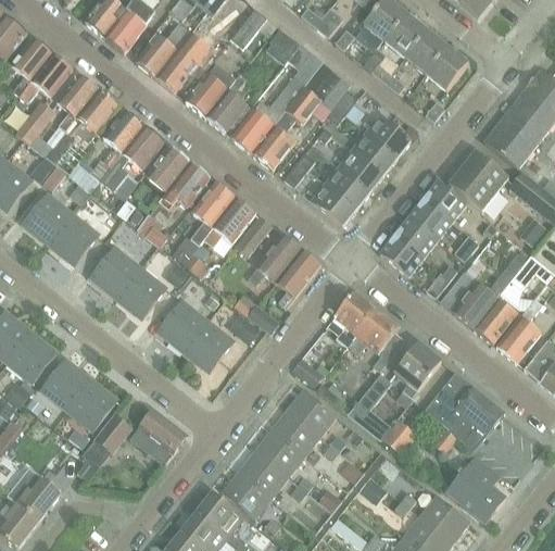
[(103,38),(133,0),(122,0),(118,4),(113,0),(100,0),(97,5),(84,23),(103,38)]
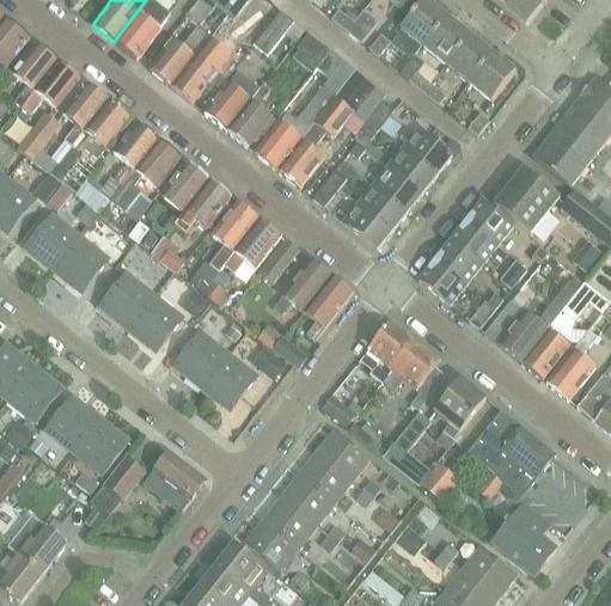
[(146,0),(114,42),(135,59),(150,40),(159,29),(170,14),(152,0),(146,0)]
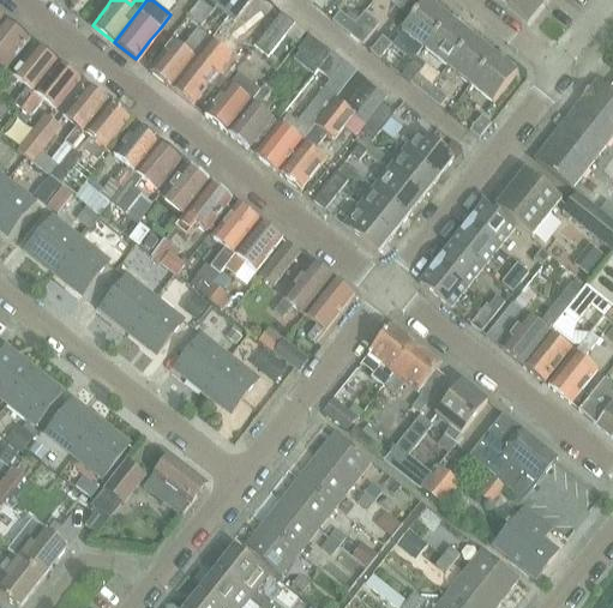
[(199,25),(215,5),(212,4),(215,0),(197,0),(186,14),(199,25)]
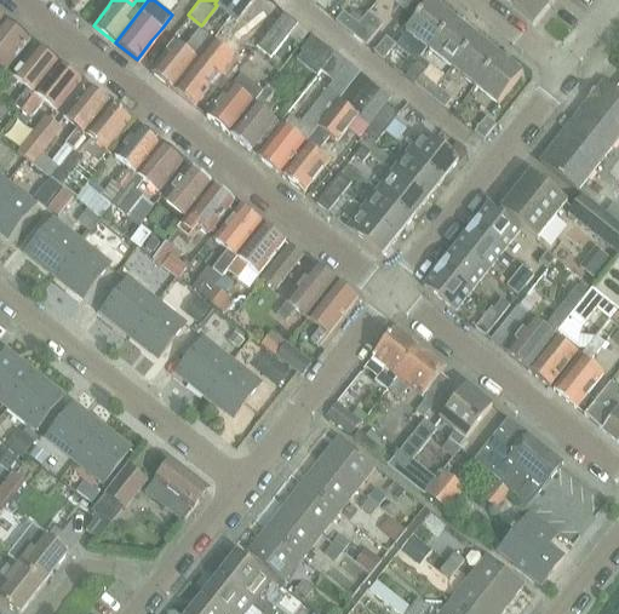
[(250,52),(256,44),(282,10),(270,0),(217,0),(215,4),(217,5),(235,18),(224,33),(250,52)]
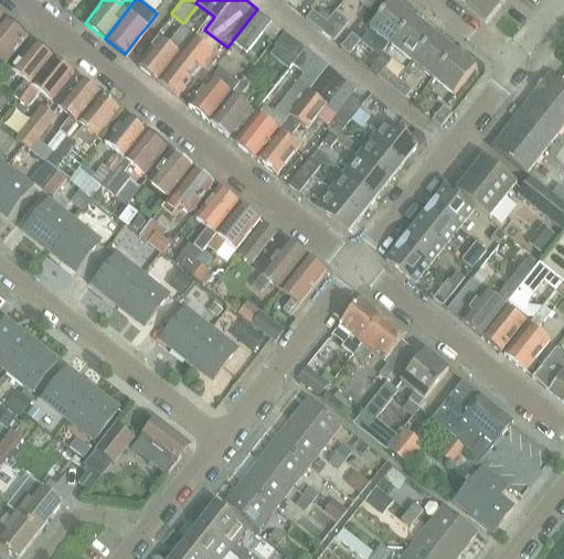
[(353,0),(352,1),(363,9),(366,4),(370,7),(374,0),(353,0)]
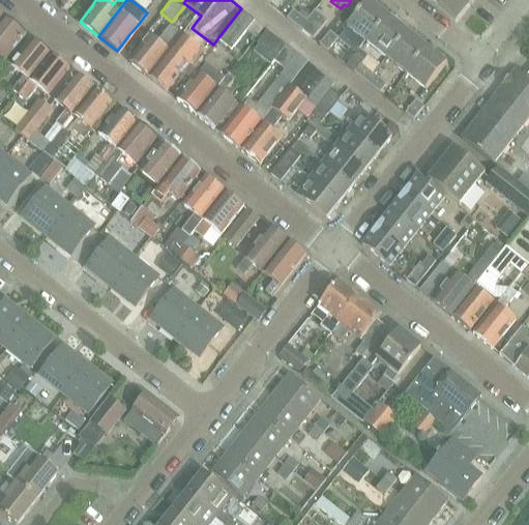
[(346,24),(365,39),(386,13),(370,0),(364,0),(354,13),(346,24)]
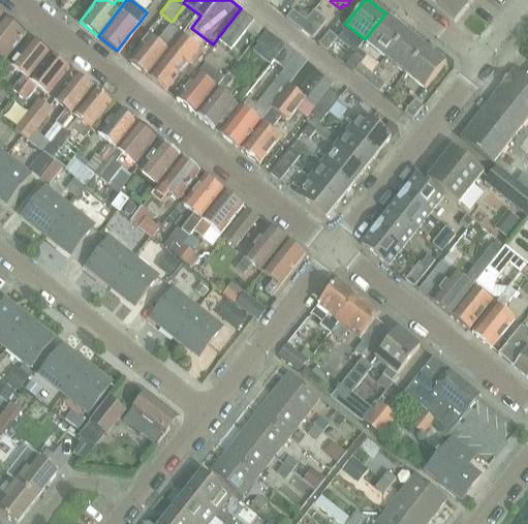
[(432,0),(454,17),(466,0),(432,0)]
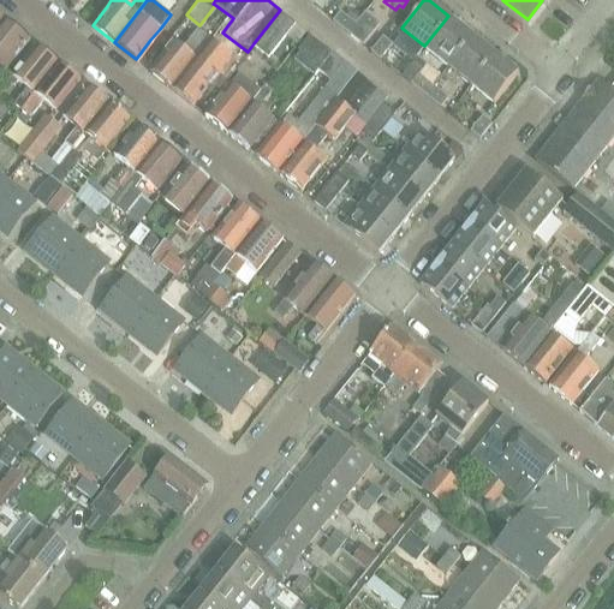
[(339,9),(332,17),(347,29),(359,15),(350,7),(345,13),(339,9)]
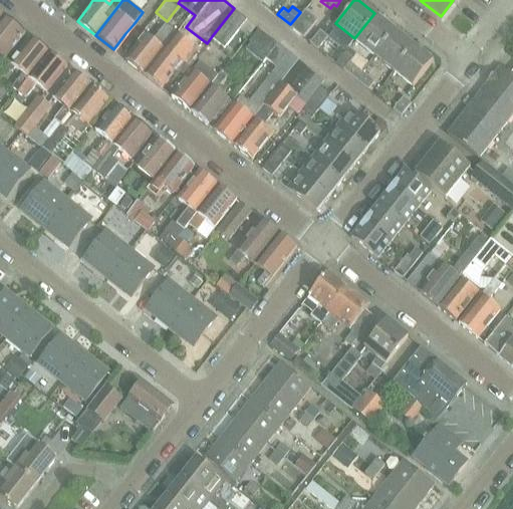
[(302,34),(316,17),(304,7),(300,12),(290,24),(302,34)]
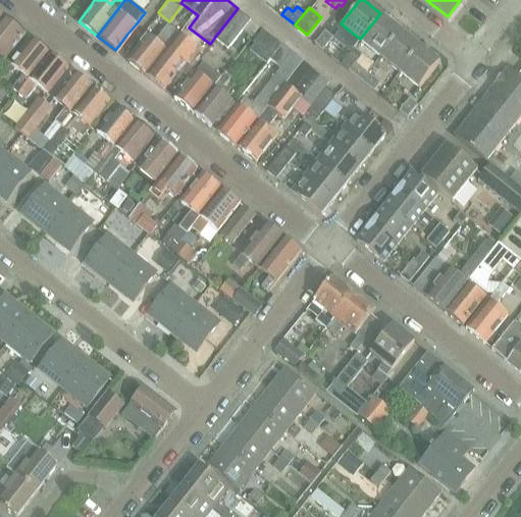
[(227,46),(238,34),(250,17),(238,8),(215,37),(227,46)]
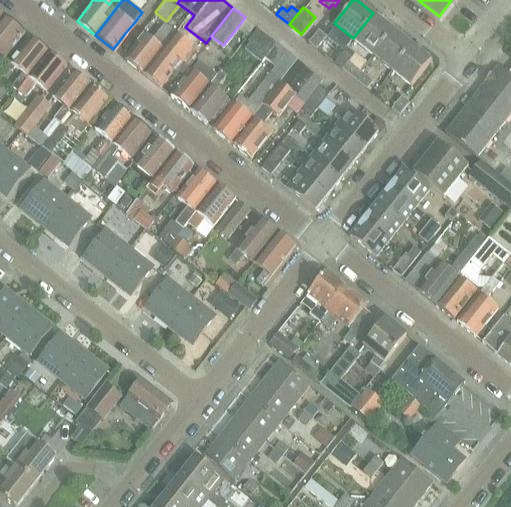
[(373,13),(353,38),(372,53),(392,28),(373,13)]
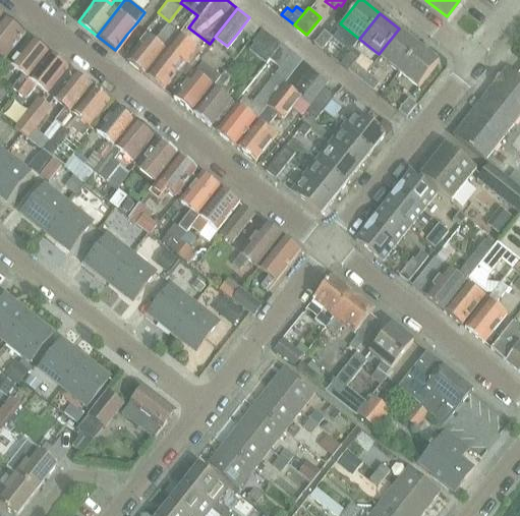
[(0,58),(1,59),(24,31),(4,14),(0,19),(0,58)]
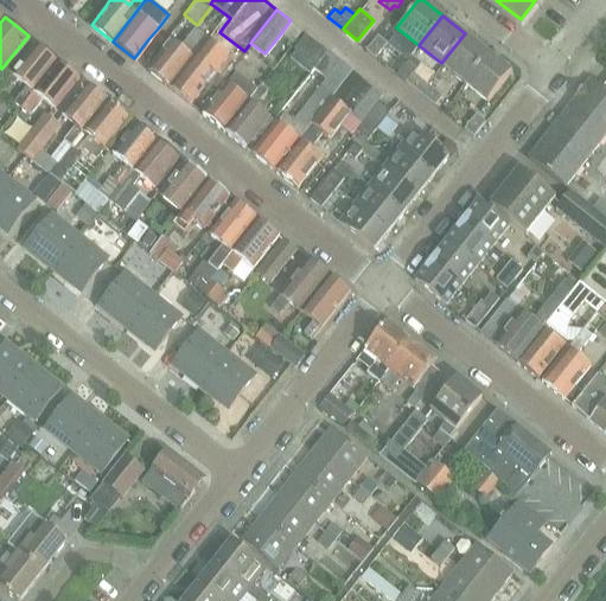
[(195,26),(179,45),(171,38),(147,68),(168,85),(202,44),(201,44),(206,37),(195,26)]
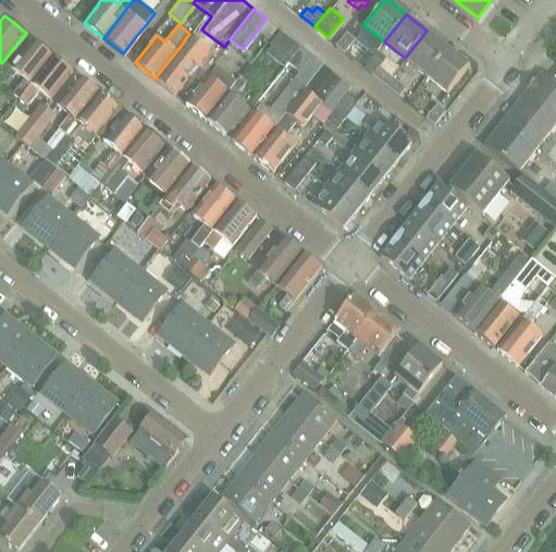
[(298,45),(279,29),(269,41),(271,44),(266,51),(283,65),(285,62),(298,45)]
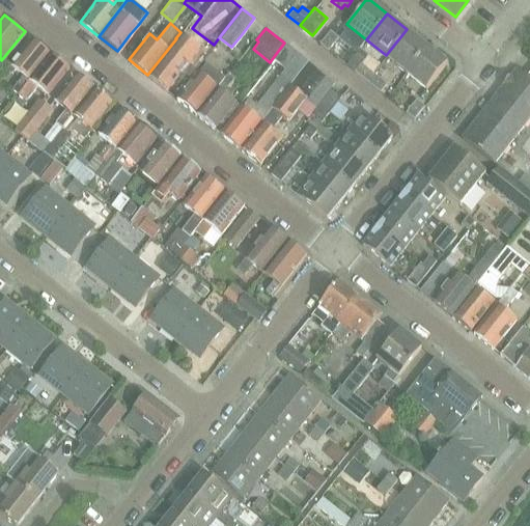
[(330,28),(319,42),(328,48),(338,34),(330,28)]
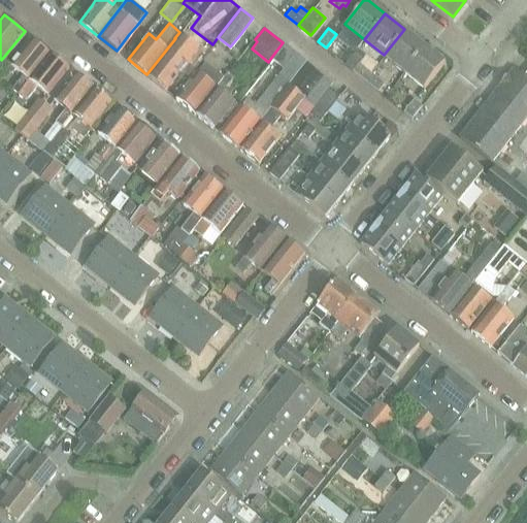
[(424,44),(404,29),(384,55),(403,70),(424,44)]
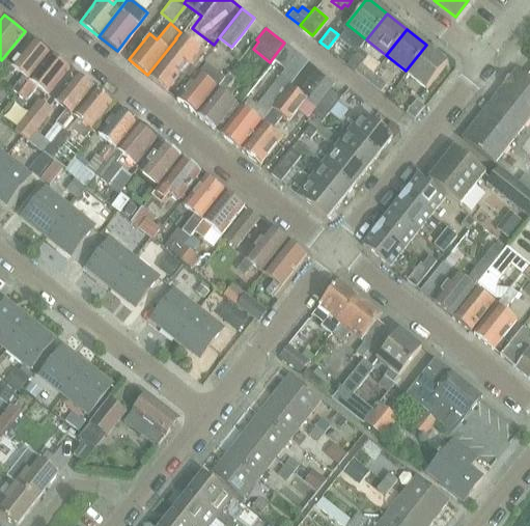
[(176,38),(147,75),(165,89),(199,47),(180,32),(175,38),(176,38)]
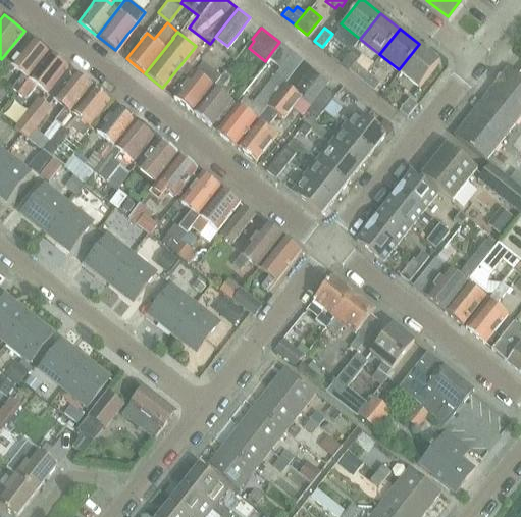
[(16,63),(24,69),(11,86),(16,90),(49,49),(31,36),(7,66),(11,70),(16,63)]
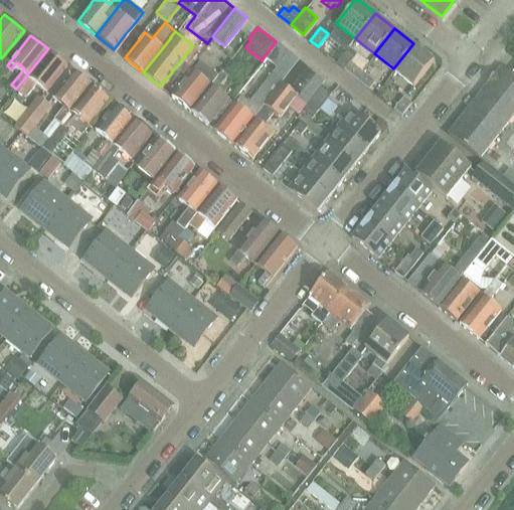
[(240,98),(236,103),(234,102),(225,112),(213,128),(231,143),(283,77),(298,57),(288,50),(278,41),(276,41),(264,57),(276,66),(271,71),(247,103),(240,98)]
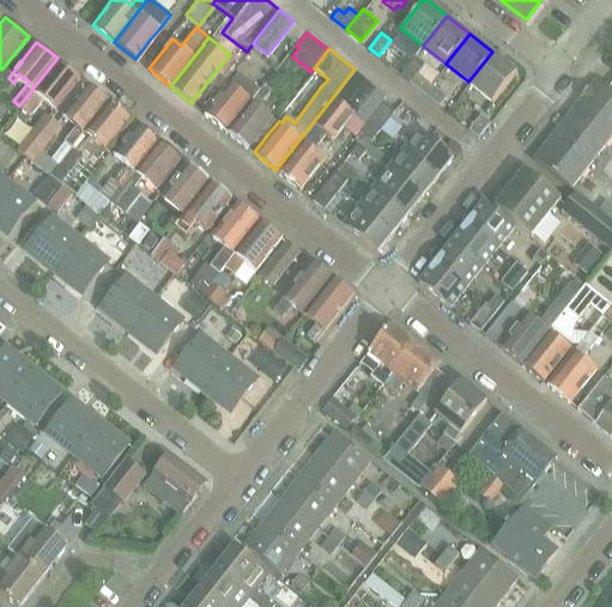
[(492,52),(468,82),(491,101),(515,70),(492,52)]
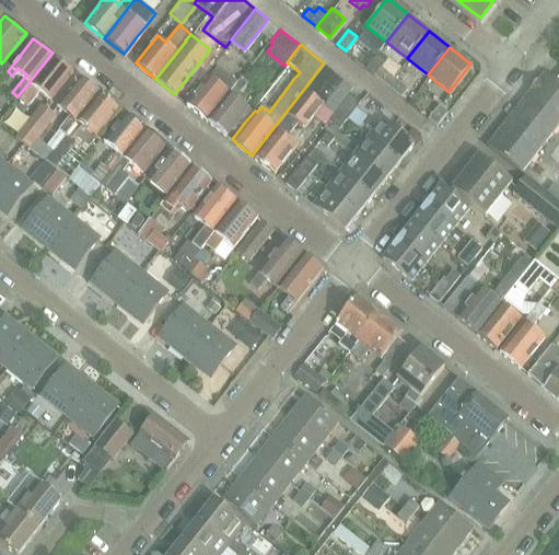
[(364,66),(373,72),(387,83),(394,74),(394,76),(400,67),(392,59),(385,68),(380,64),(385,57),(376,50),(364,66)]
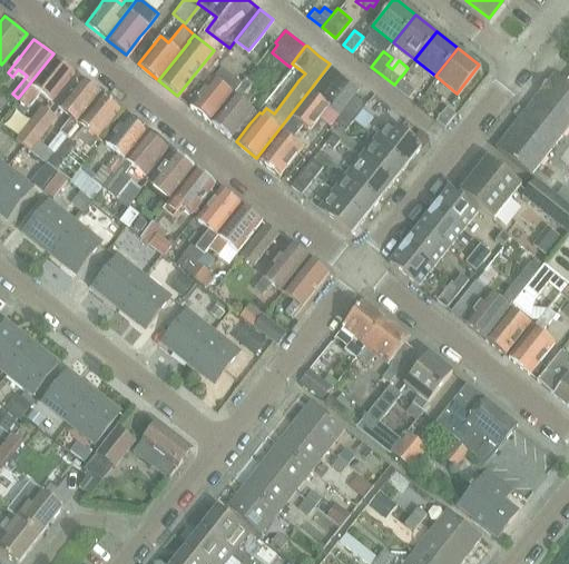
[(50,100),(74,70),(54,53),(18,98),(28,106),(39,91),(50,100)]
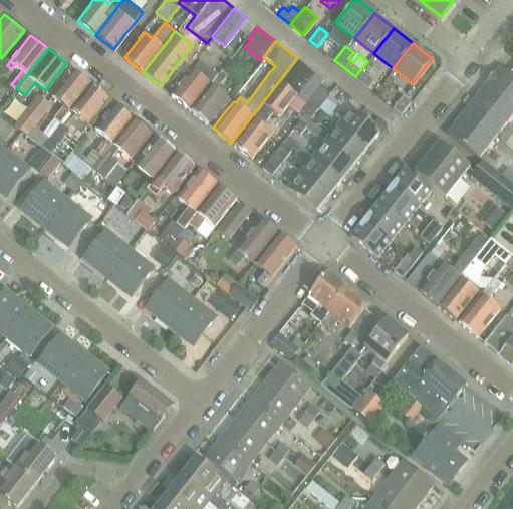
[(512,52),(512,53),(512,66),(509,71),(499,64),(495,69),(494,69),(485,80),(486,81),(447,131),(478,156),(512,110),(512,52)]
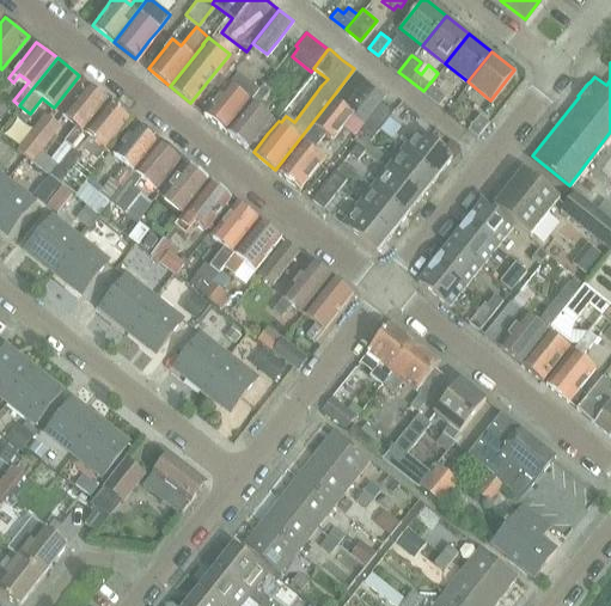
[(346,99),(364,77),(354,68),(336,92),(346,99)]
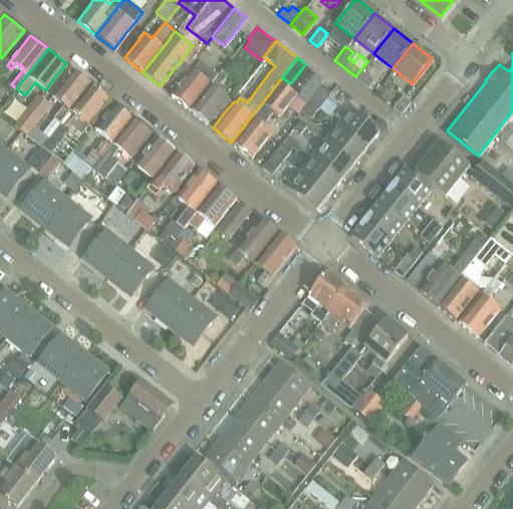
[(171,94),(189,108),(217,72),(198,58),(183,78),(171,94)]
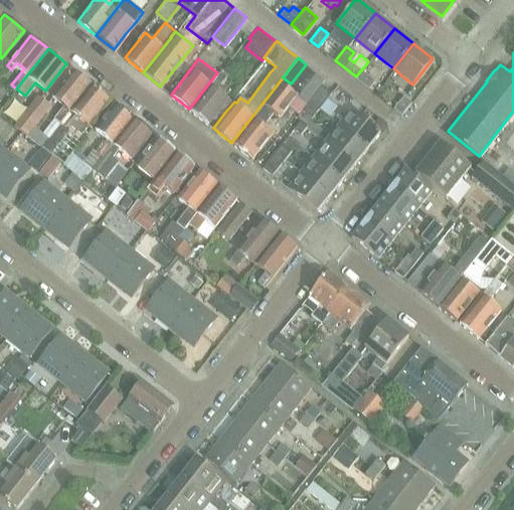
[(291,83),(300,91),(315,70),(306,64),(291,83)]
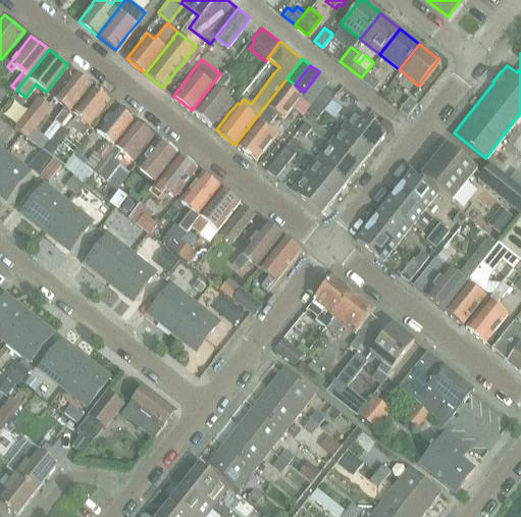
[(65,106),(55,118),(60,122),(92,83),(73,69),(61,86),(53,96),(65,106)]
